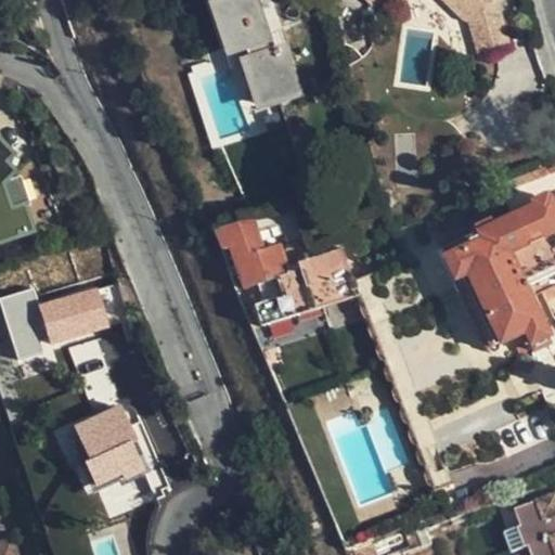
[(258,0),(211,0),(205,2),(224,57),(273,41),(258,0)]
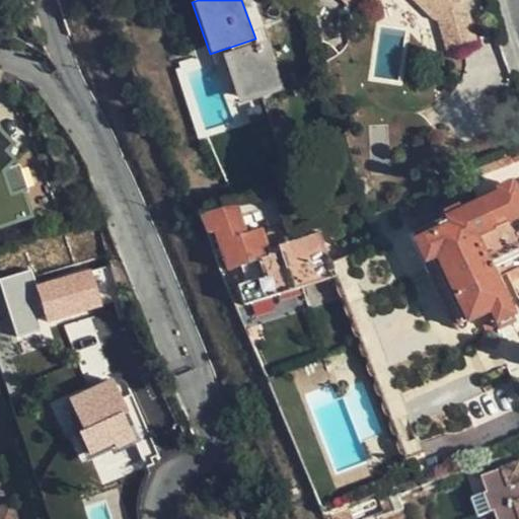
[(341,0),(343,2),(345,0),(412,0),(428,16),(419,47),(448,54),(463,0),(341,0)]
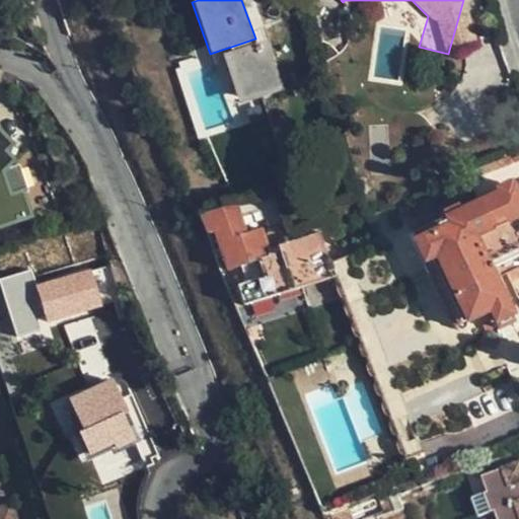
[(265,42),(262,41),(221,55),(239,104),(282,90),(265,42)]
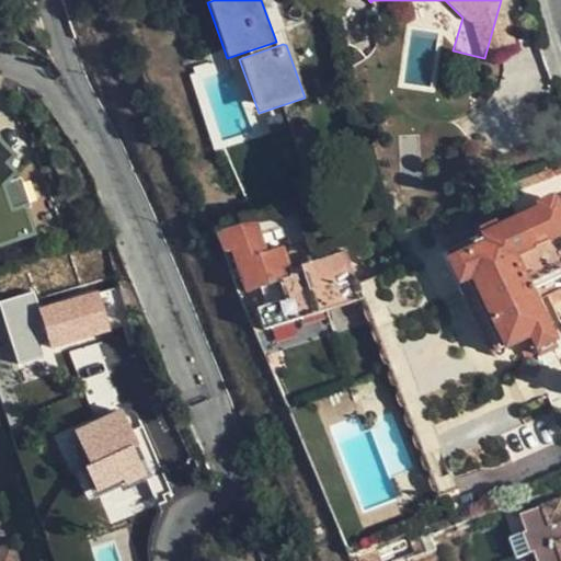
[(0,181),(10,173),(0,160),(0,243),(30,232),(21,209),(8,214),(0,193),(0,181)]
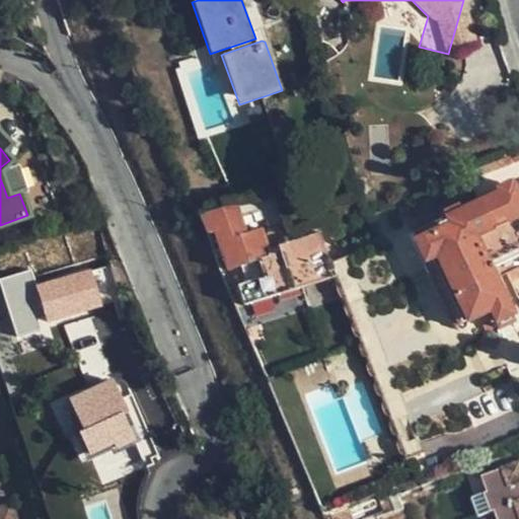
[(494,325),(515,317),(495,270),(518,258),(518,189),(515,178),(511,178),(491,187),(493,193),(462,206),(460,203),(443,210),(445,215),(439,218),(441,224),(410,237),(423,266),(433,262),(462,325),(489,313),(494,325)]
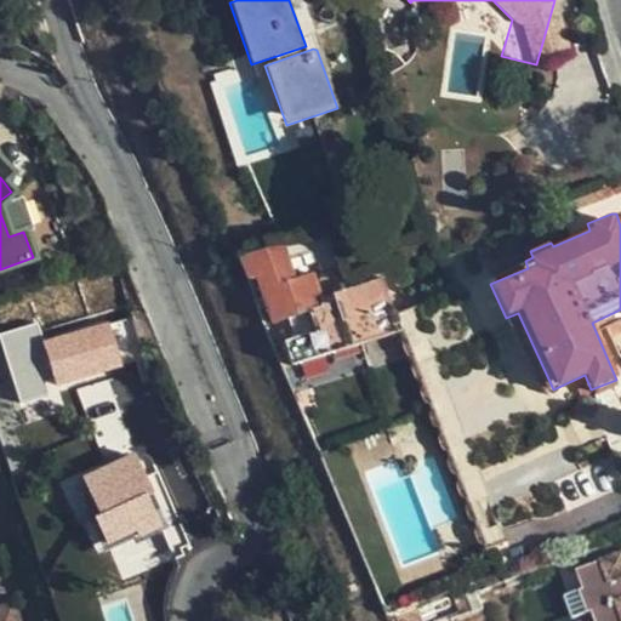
[(325,274),(342,267),(328,229),(285,243),(234,260),(243,280),(251,278),(269,328),(308,315),(317,337),(285,349),(291,365),(405,328),(387,274),(324,297),(314,273),(296,280),(289,262),(317,251),(325,274)]
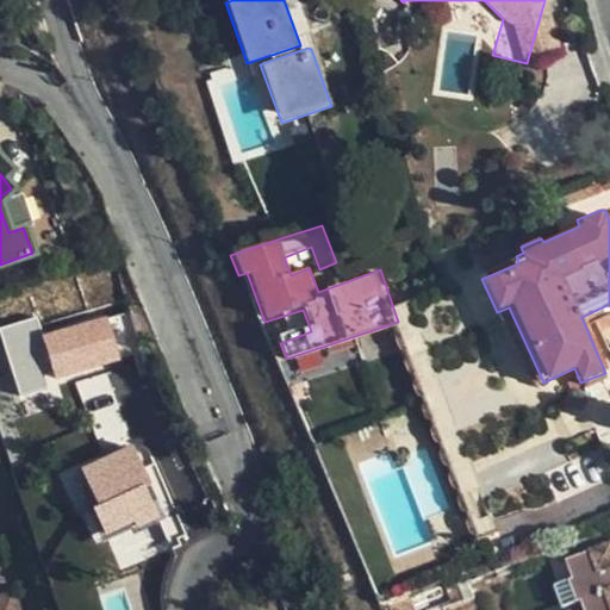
[(396,265),(380,269),(398,322),(439,439),(454,434),(396,265)]
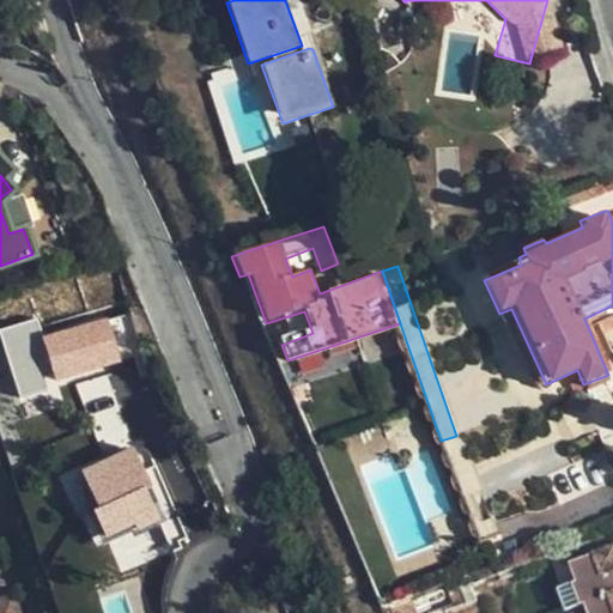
[(128,314),(107,321),(121,363),(143,356),(128,314)]
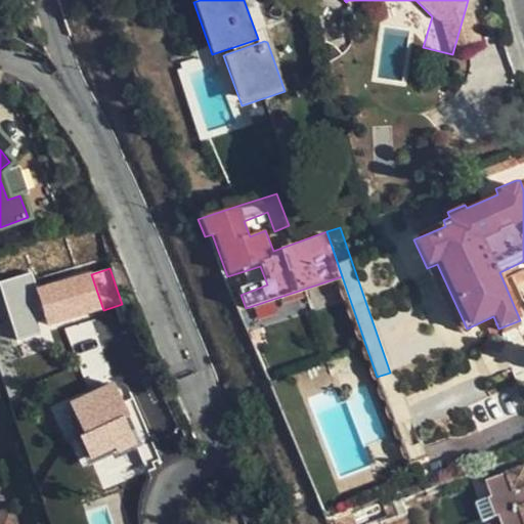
[(103,310),(91,274),(90,271),(35,290),(48,328),(103,310)]
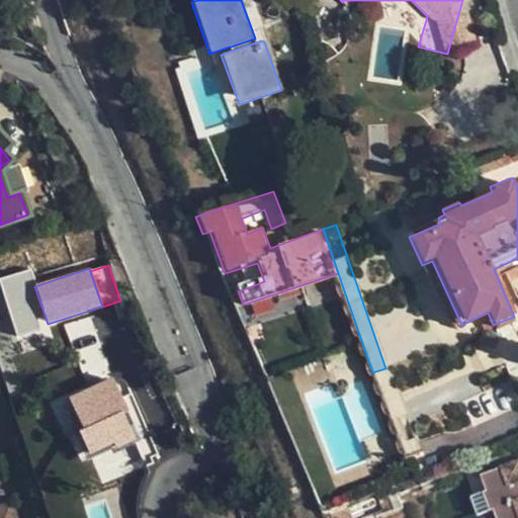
[(132,421),(121,398),(111,376),(66,398),(81,430),(78,432),(88,455),(112,445),(115,449),(133,442),(136,442),(127,424),(132,421)]
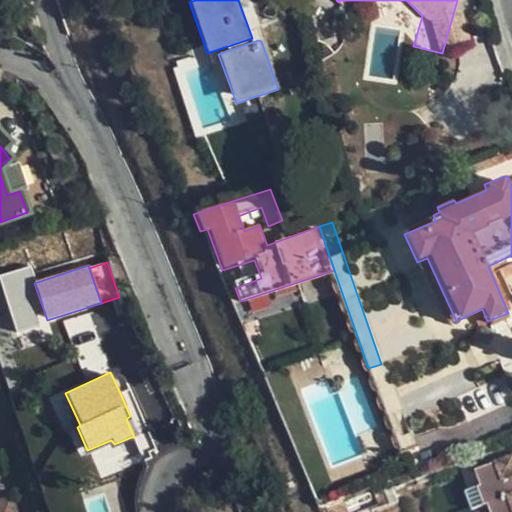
[(131,389),(120,393),(130,416),(126,419),(134,437),(131,437),(140,455),(155,448),(131,389)]
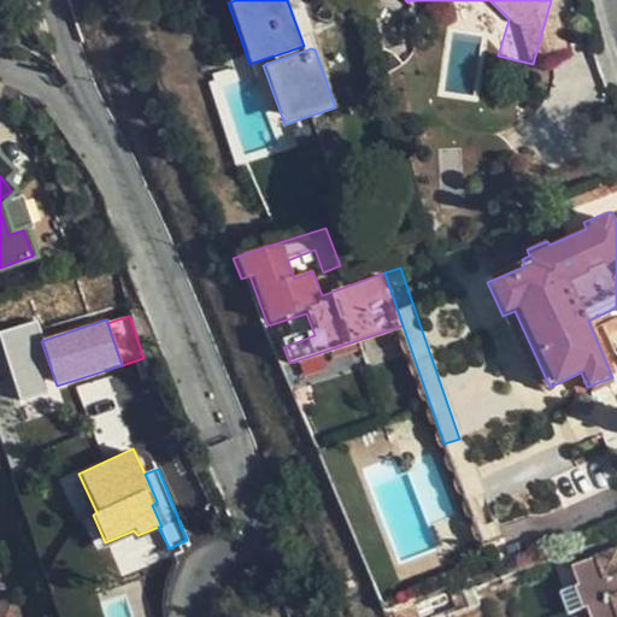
[(616,616),(616,551),(581,564),(586,585),(568,591),(575,616),(595,609),(598,616),(616,616)]
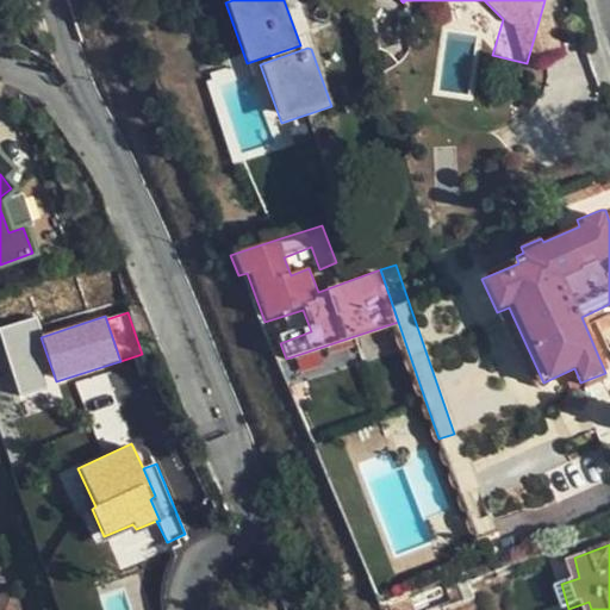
[(443,597),(448,609),(485,609),(475,584),(443,597)]
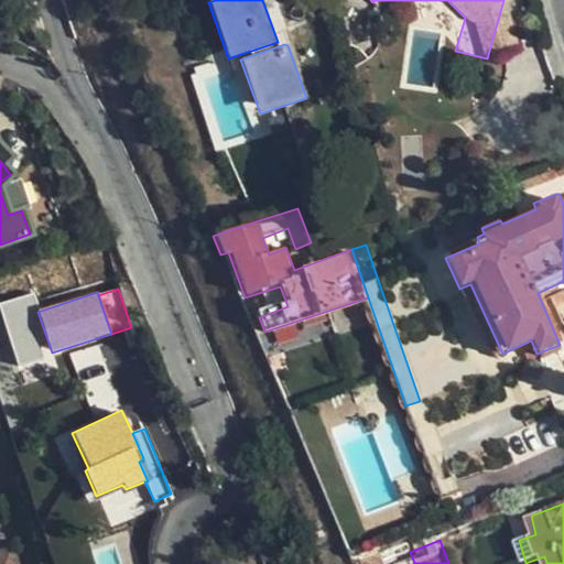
[(0,563),(15,563),(11,550),(0,553),(0,563)]
